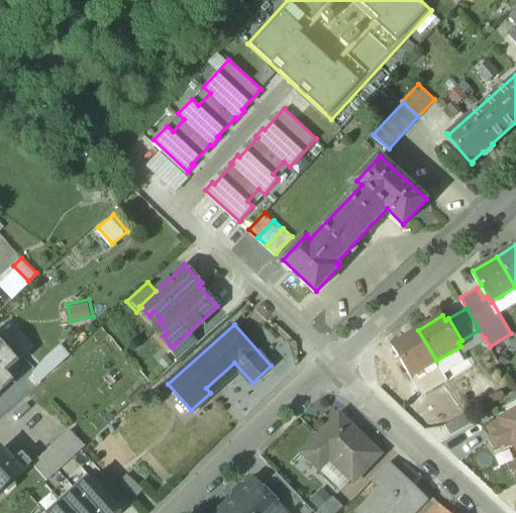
[(23,353),(0,329),(0,328),(0,345),(14,362),(23,353)]
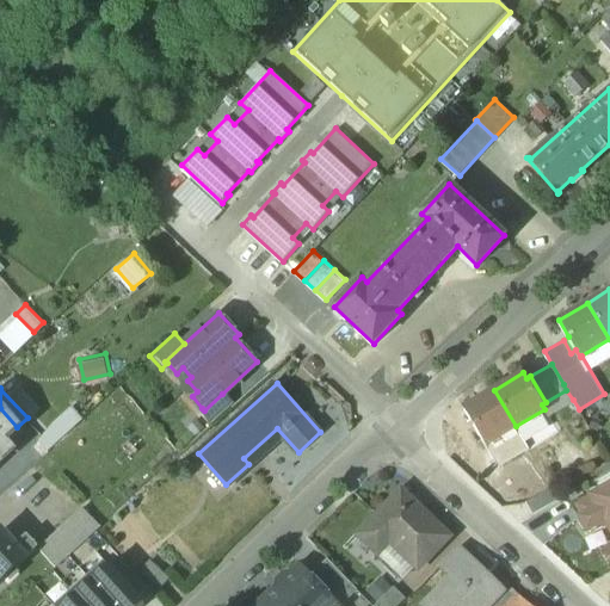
[(516,426),(494,390),(464,407),(486,444),(516,426)]
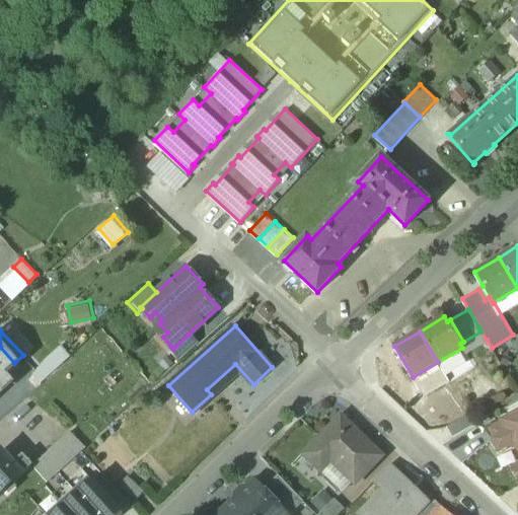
[(189,335),(173,349),(171,347),(169,349),(179,359),(197,343),(189,335)]
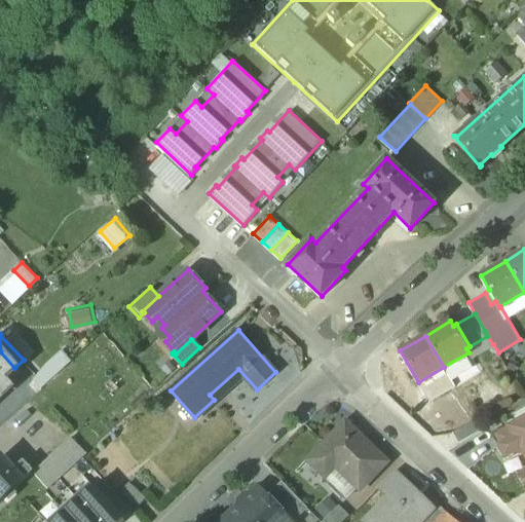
[(0,351),(0,396),(11,385),(4,378),(14,368),(0,351)]
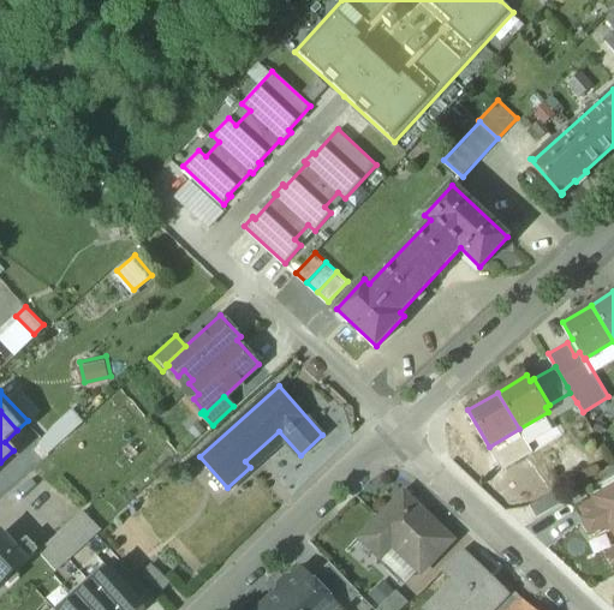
[(67,417),(60,424),(69,432),(76,425),(67,417)]
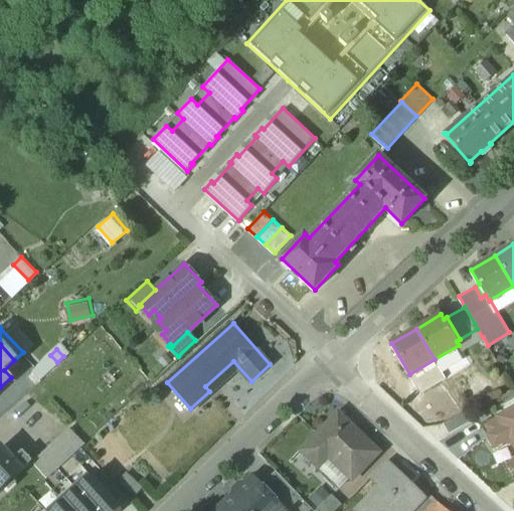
[(50,355),(32,371),(39,378),(57,362),(50,355)]
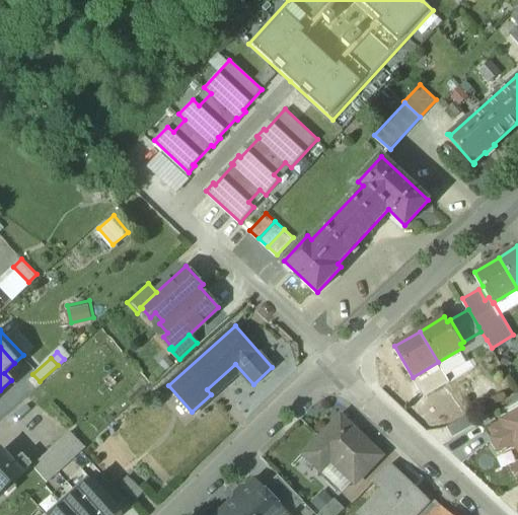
[(467,413),(447,425),(452,435),(473,423),(467,413)]
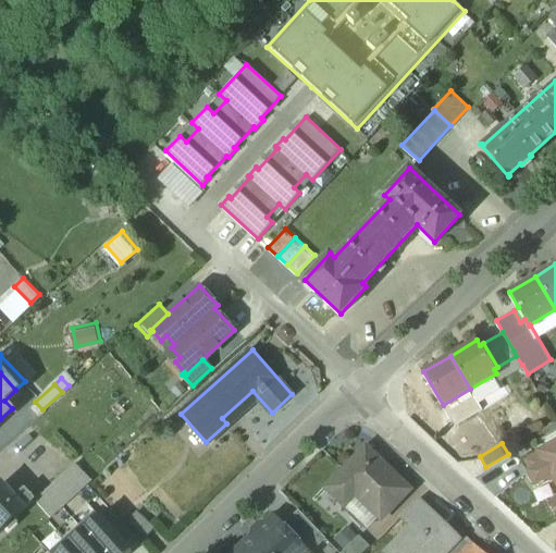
[(555,443),(540,452),(552,474),(555,479),(555,443)]
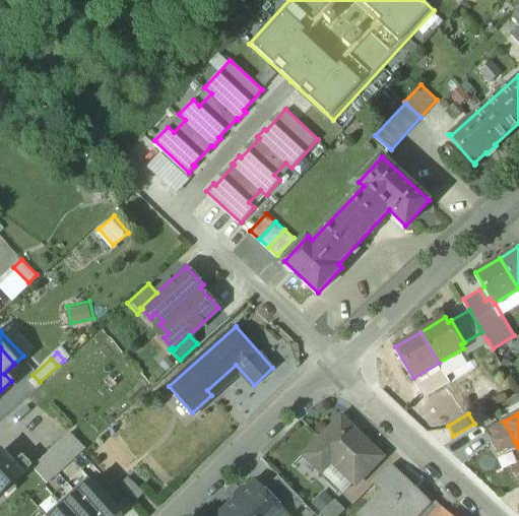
[(382,455),(341,415),(305,453),(322,469),(332,459),(355,482),(382,455)]
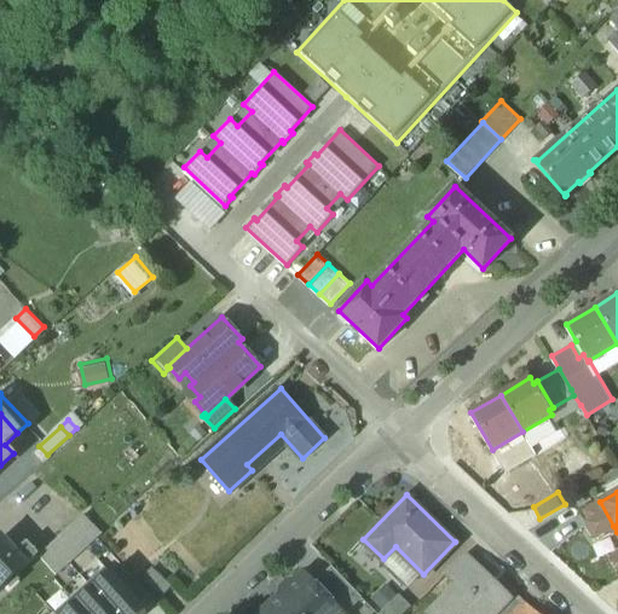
[(600,502),(588,509),(594,521),(589,523),(596,536),(613,526),(600,502)]
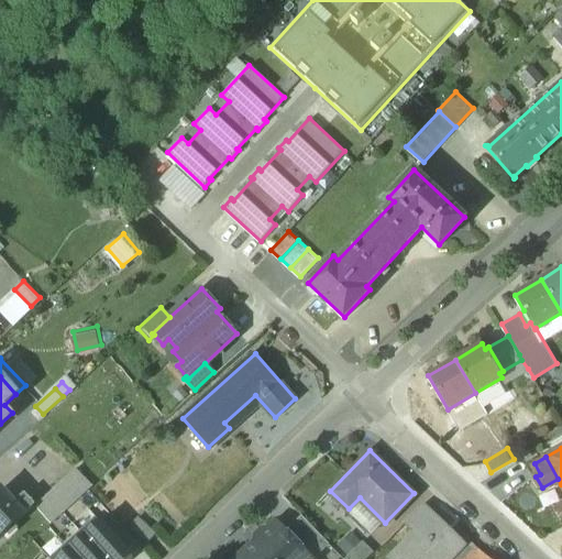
[(75,464),(33,502),(51,521),(91,483),(75,464)]
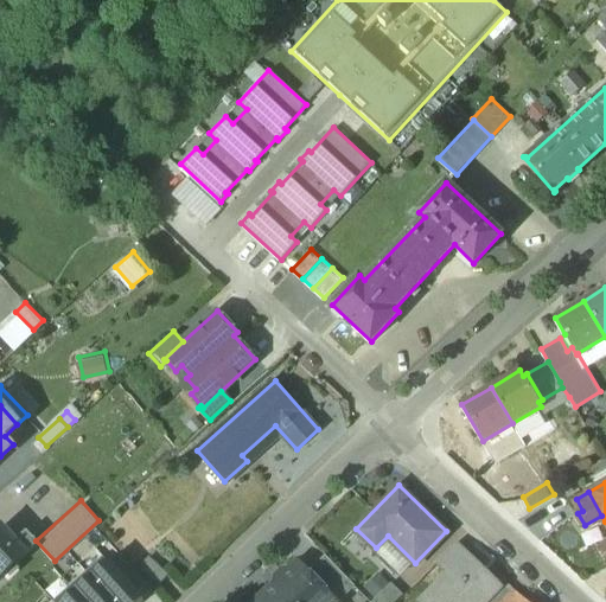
[(0,523),(0,575),(26,551),(25,550),(36,540),(25,529),(14,538),(0,523)]
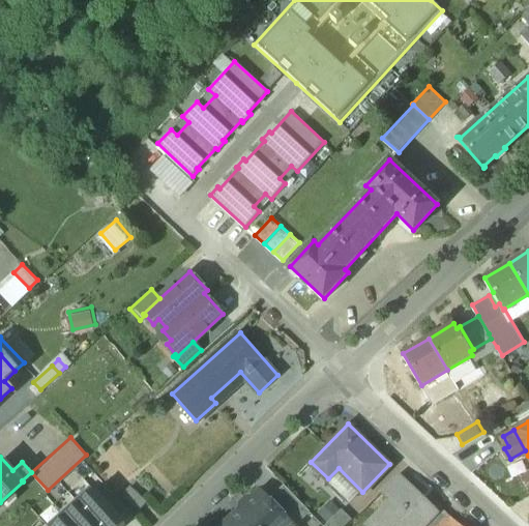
[(398,472),(381,490),(391,500),(408,483),(398,472)]
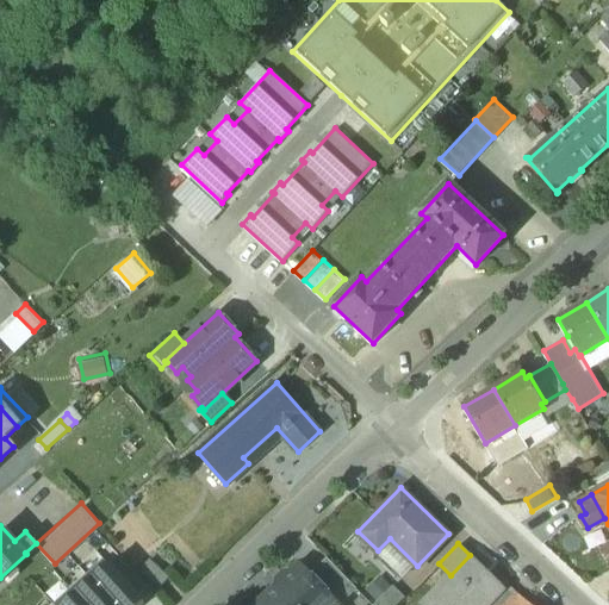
[(120,554),(110,563),(138,596),(149,585),(120,554)]
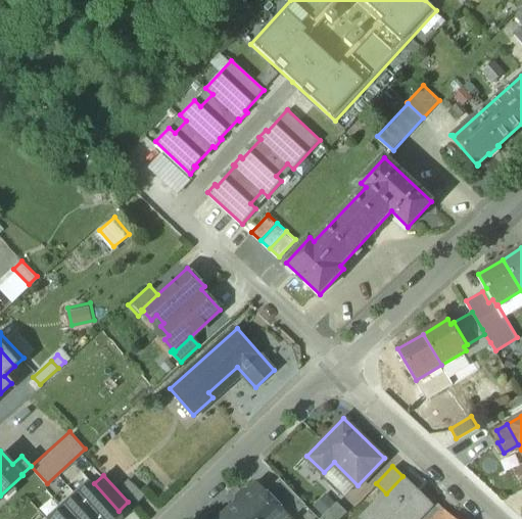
[(305,503),(280,476),(264,491),(289,518),(305,503)]
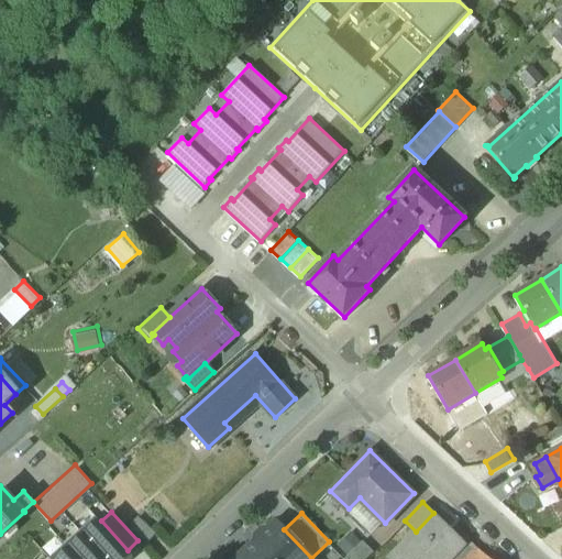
[(452,558),(466,545),(433,513),(416,532),(398,550),(407,558),(452,558)]
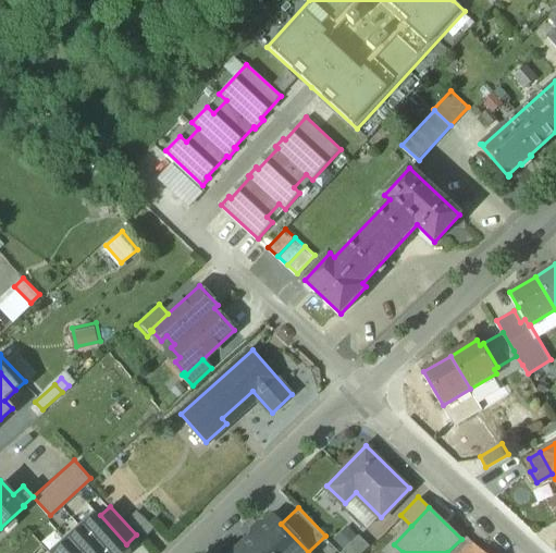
[(155,526),(137,510),(128,519),(145,536),(155,526)]
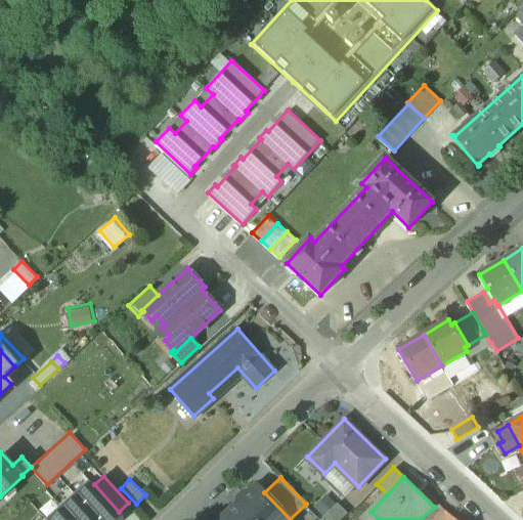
[(48,517),(50,519),(120,519),(124,517),(119,512),(94,484),(90,480),(48,517)]
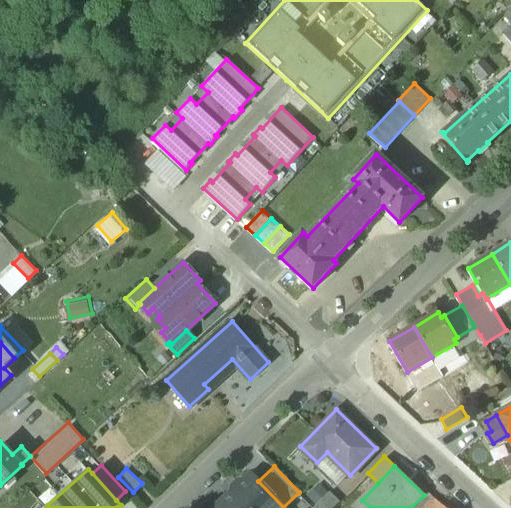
[(283,507),(258,481),(251,474),(215,507),(283,507)]
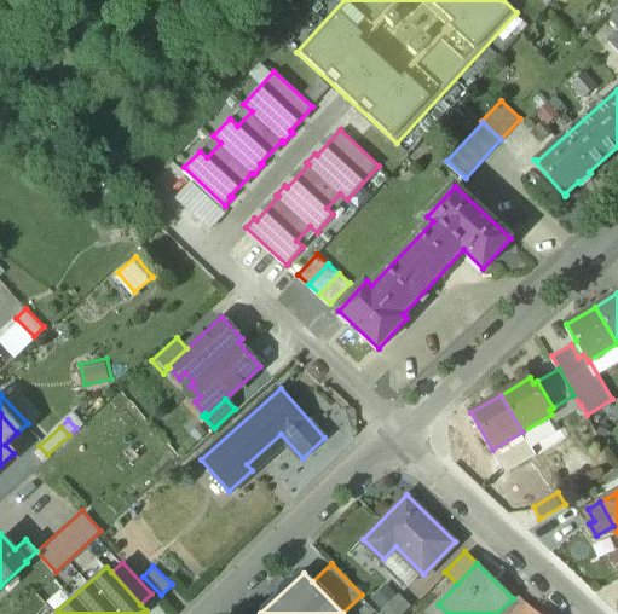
[(399,592),(379,612),(380,613),(400,613),(411,604),(399,592)]
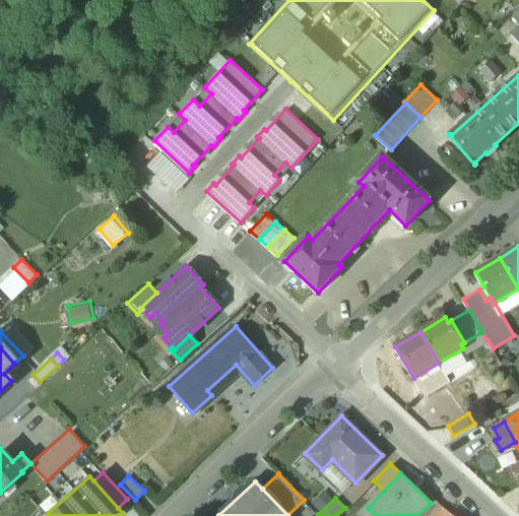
[(436,499),(431,504),(431,503),(417,515),(437,515),(445,508),(436,499)]
